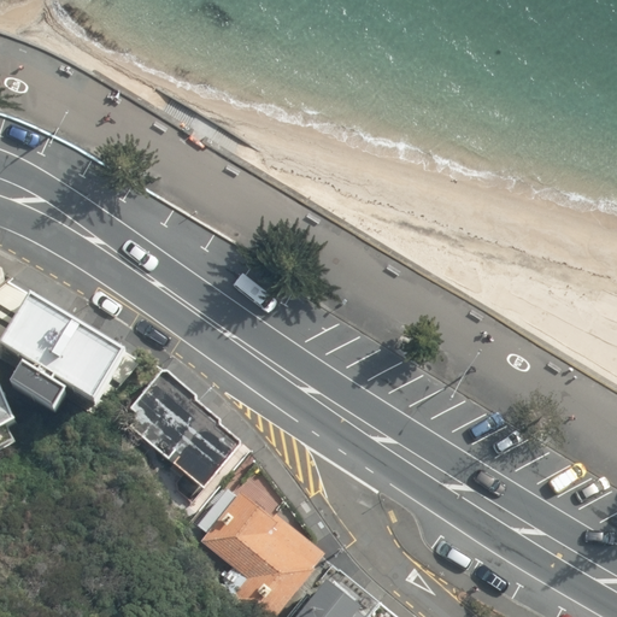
[(0,447),(16,440),(5,423),(15,417),(0,386),(0,285),(6,278),(4,271),(0,266),(0,447)]
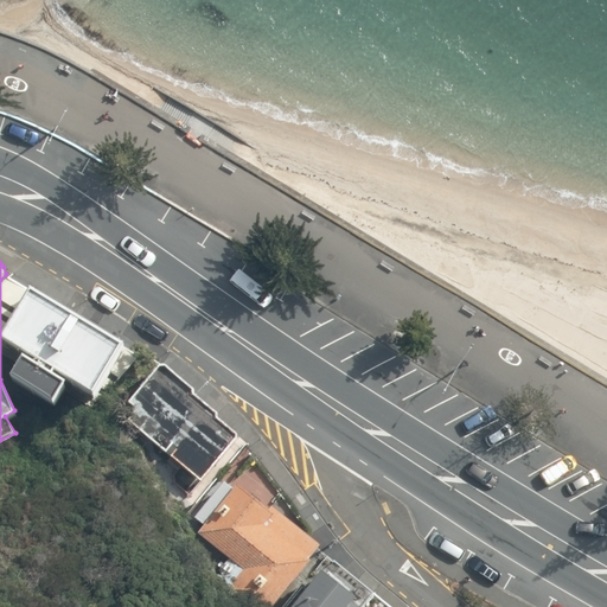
[(119,342),(26,286),(0,328),(0,337),(19,349),(6,371),(50,398),(63,376),(89,391),(119,342)]
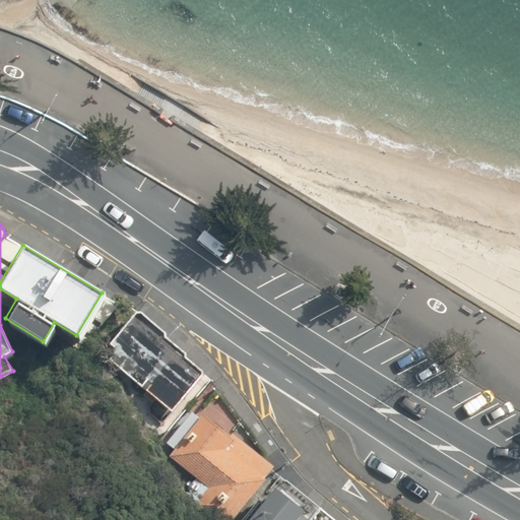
[(170,410),(202,370),(185,354),(184,352),(183,350),(164,334),(164,332),(164,330),(138,309),(133,310),(108,342),(114,347),(107,358),(170,410)]
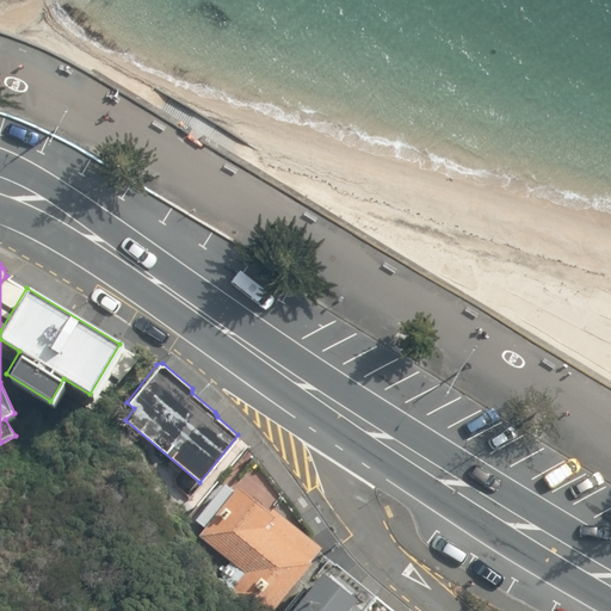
[(313,539),(230,479),(190,532),(246,574),(224,604),(233,610),(275,610),(323,547),(313,539)]
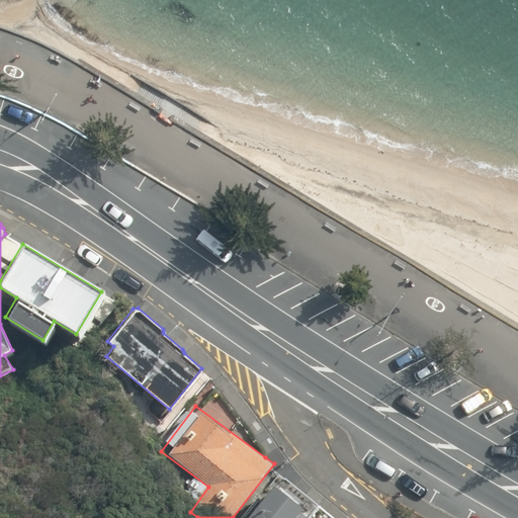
[(272,483),(243,517),(307,517),(296,510),(300,505),(272,483)]
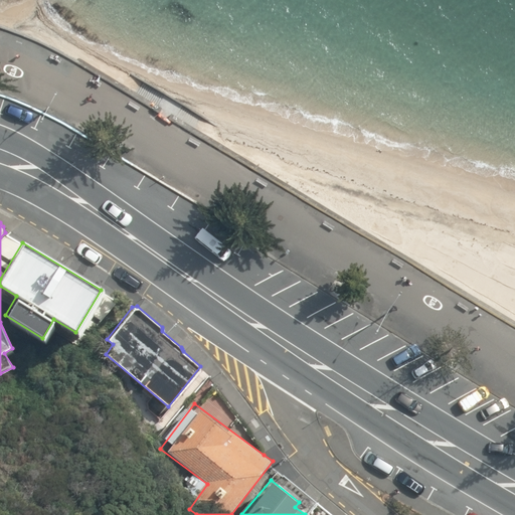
All buildings are outlined.
